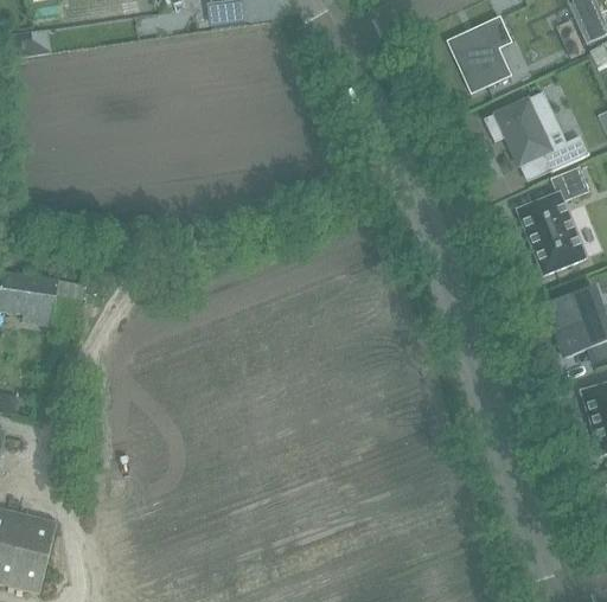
[(244,19),(244,18),(242,0),(208,5),(211,24),(244,19)]
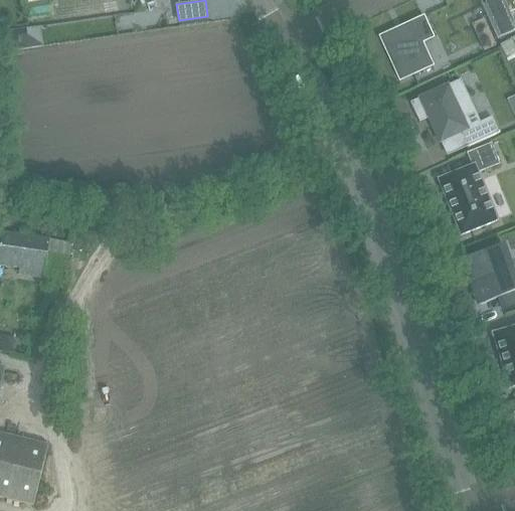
[(514,21),(505,0),(481,0),(497,36),(514,28),(514,21)]
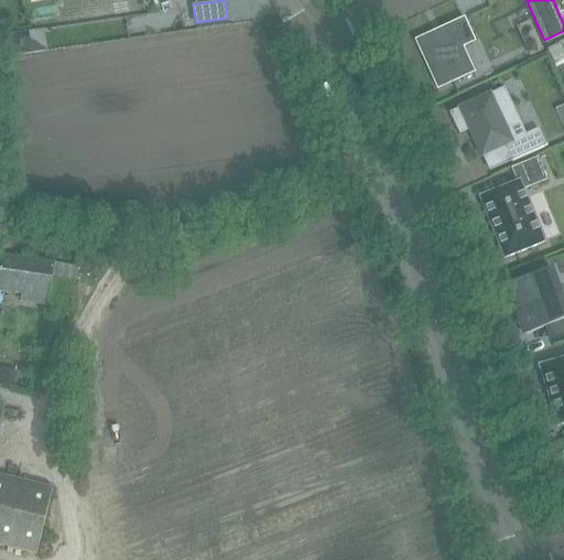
[(463,15),(415,39),(438,86),(474,70),(462,44),(474,39),(463,15)]
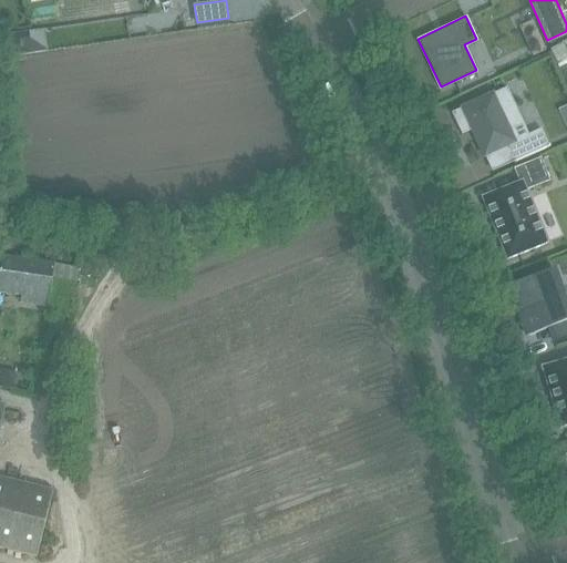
[(507,85),(452,111),(462,132),(472,128),(484,154),(507,144),(515,160),(550,143),(550,142),(548,143),(542,126),(519,136),(514,124),(523,120),(507,85)]
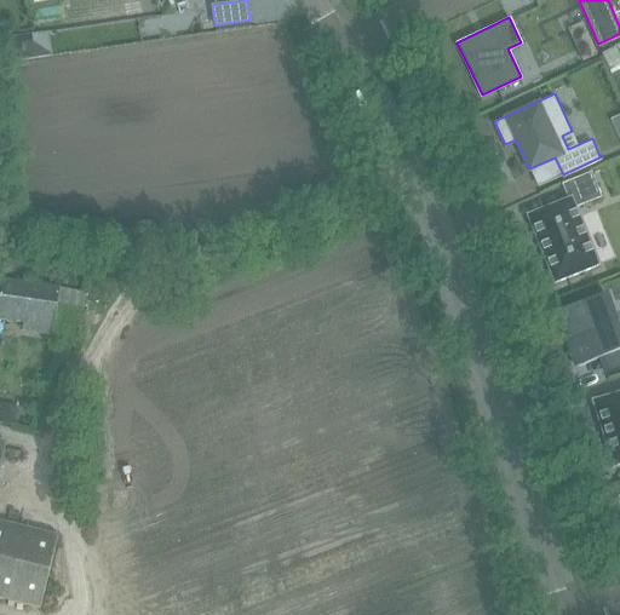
[(569,197),(528,214),(555,281),(598,263),(574,205),(600,195),(591,172),(564,183),(569,197)]
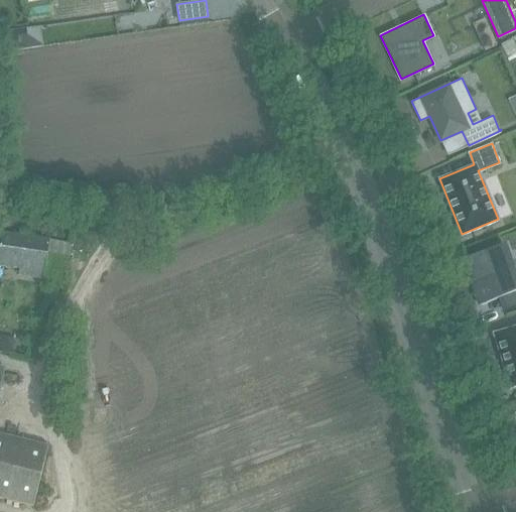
[(19,273),(45,276),(66,279),(71,241),(2,231),(0,243),(0,265),(19,268),(19,273)]
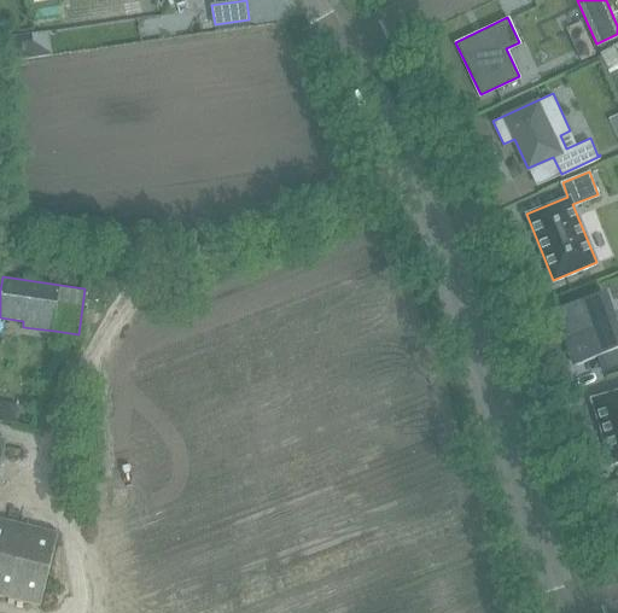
[(578,360),(578,362),(605,352),(610,366),(607,367),(607,368),(617,365),(617,320),(608,292),(560,309),(560,311),(564,310),(581,358),(578,360)]
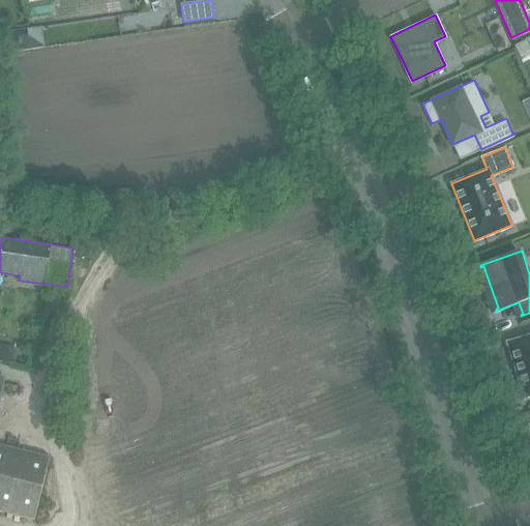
[(508,341),(506,342),(507,344),(507,343),(524,395),(524,396),(524,398),(526,397),(529,395),(529,334),(508,341)]
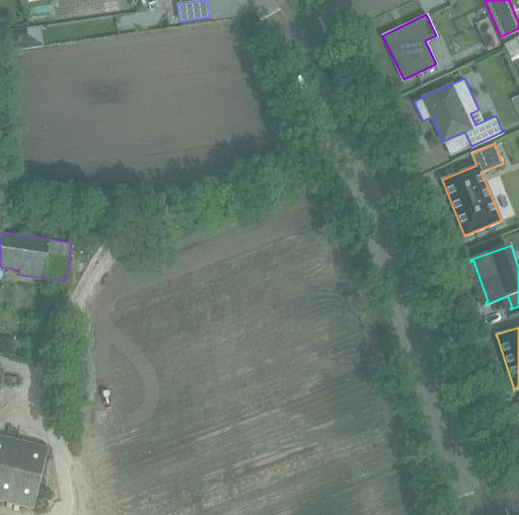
[(0,499),(33,508),(35,503),(49,447),(0,434),(0,499)]
